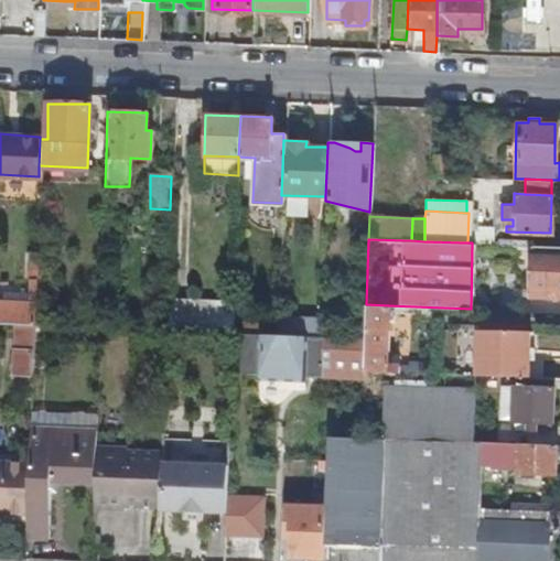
[(559,295),(559,246),(531,246),(530,295),(559,295)]
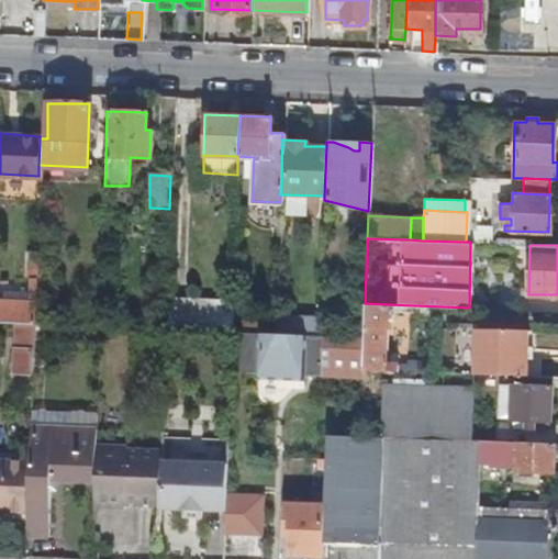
[(28,301),(1,300),(0,300),(0,322),(17,323),(33,323),(35,279),(29,279),(28,292),(28,301)]
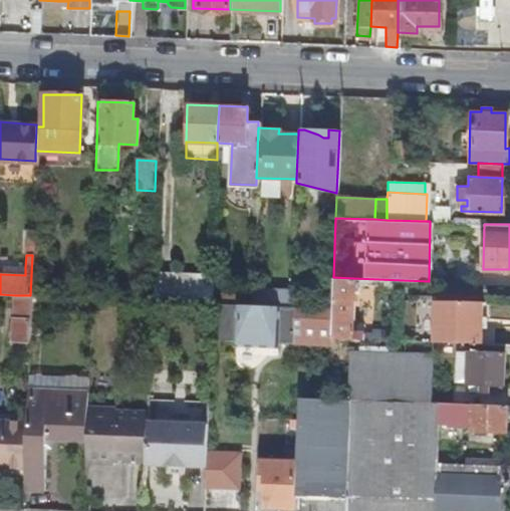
[(25,275),(25,267),(1,266),(1,274),(25,275)]
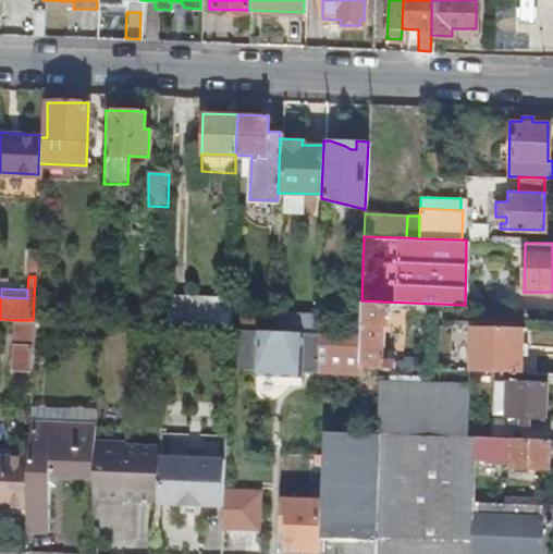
[(229,328),(231,290),(221,290),(221,296),(164,295),(163,325),(229,328)]
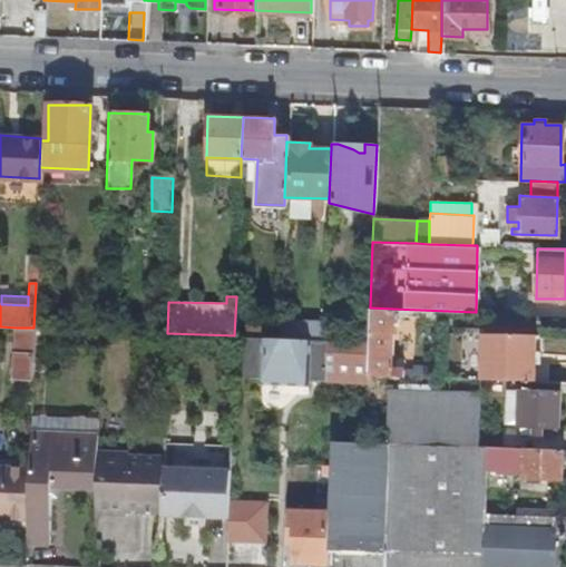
[(370,319),(369,341),(368,374),(379,375),(397,375),(397,369),(390,369),(392,309),(370,308),(370,319)]
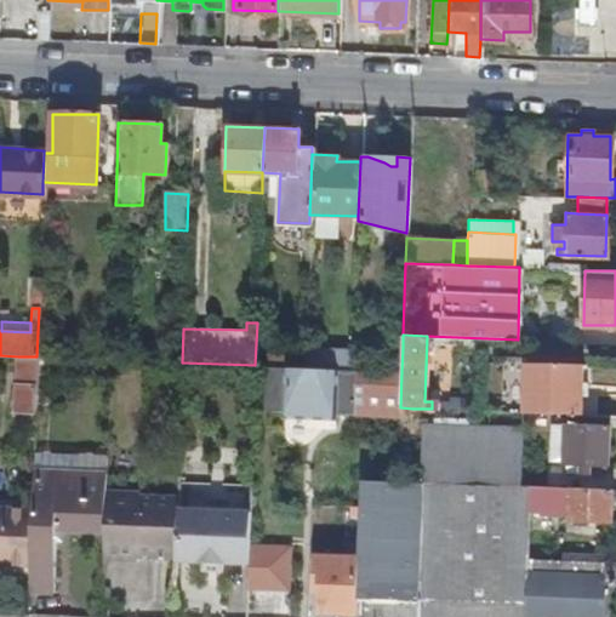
[(403,347),(387,347),(386,371),(401,371),(403,347)]
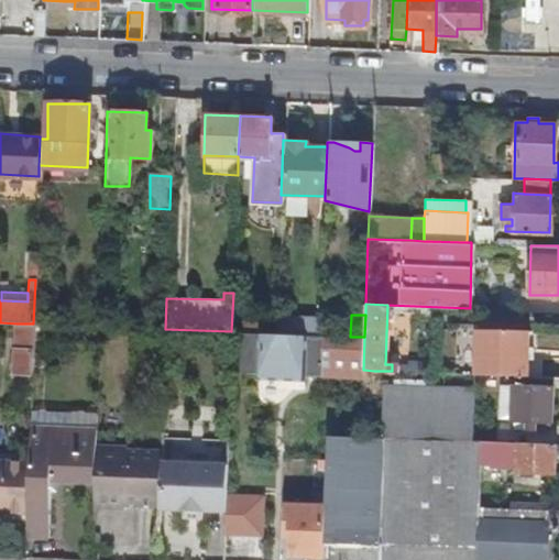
[(320,322),(276,321),(275,333),(319,336),(320,322)]
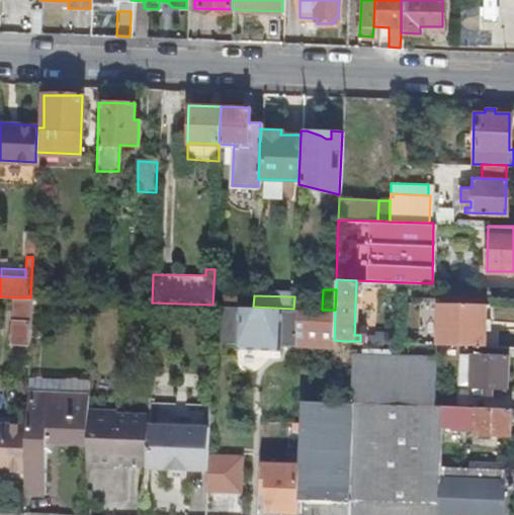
[(30,297),(15,297),(14,320),(12,343),(29,343),(31,297),(30,297)]
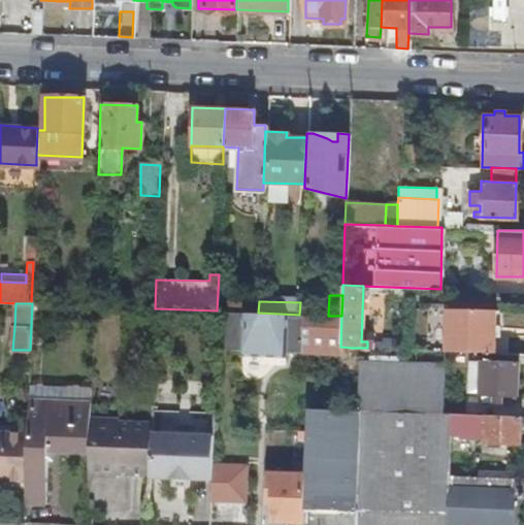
[(481,352),(493,353),(494,336),(494,325),(494,309),(445,308),(444,351),(481,352)]
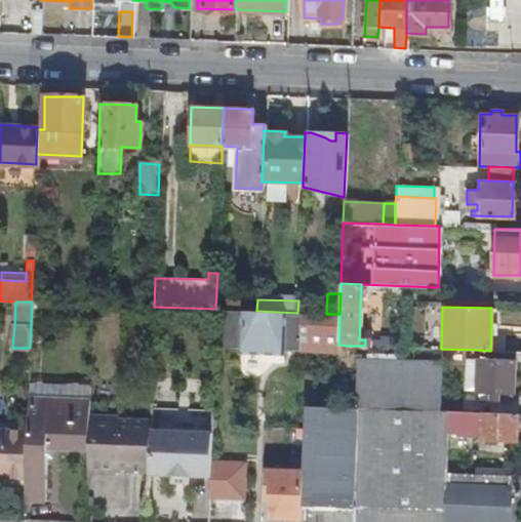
[(282,348),(307,349),(308,313),(297,313),(256,311),(225,310),(224,345),(240,346),(240,351),(281,353),(282,348)]
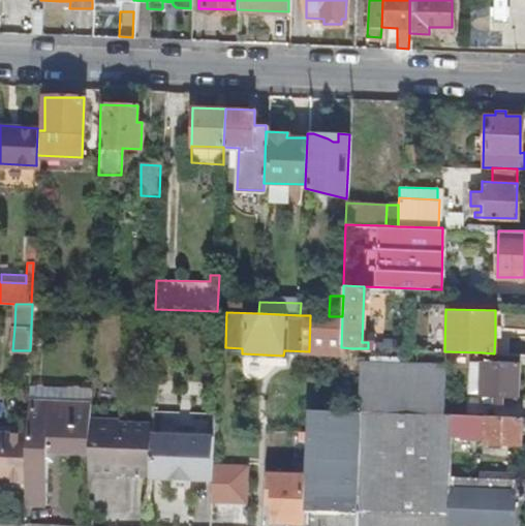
[(329,316),(310,315),(309,351),(341,353),(341,347),(342,316),(329,316)]
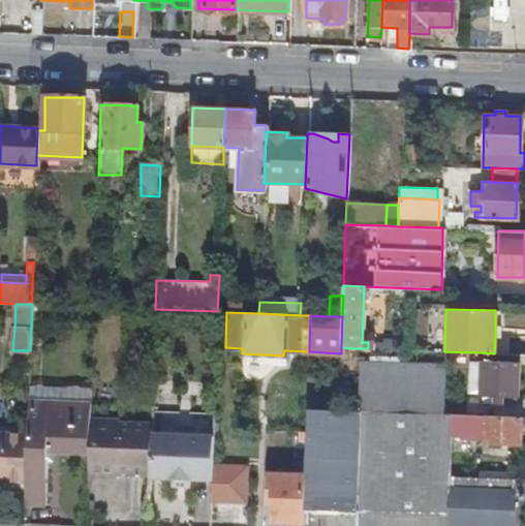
[(340,371),(350,371),(351,348),(341,347),(341,353),(340,371)]
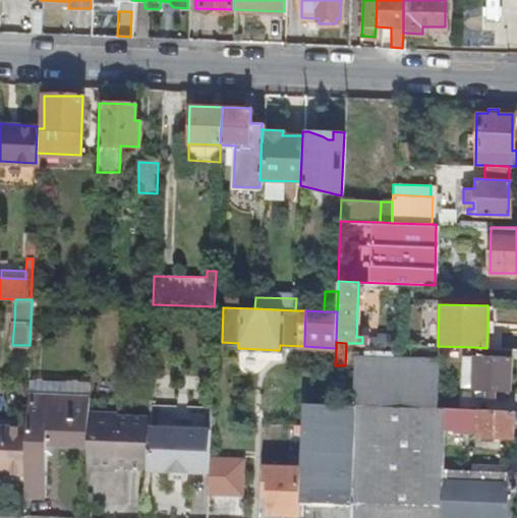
[(438,346),(438,359),(474,360),(474,347),(438,346)]
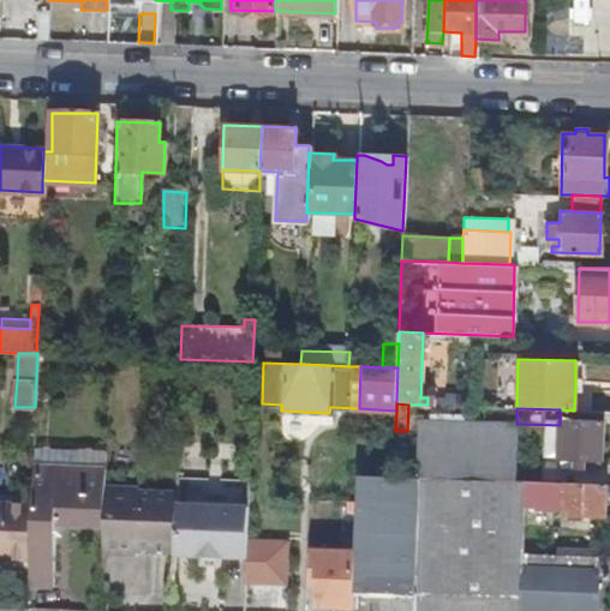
[(574,411),(560,409),(560,425),(557,459),(574,459),(574,468),(584,468),(584,467),(599,467),(603,412),(574,411)]
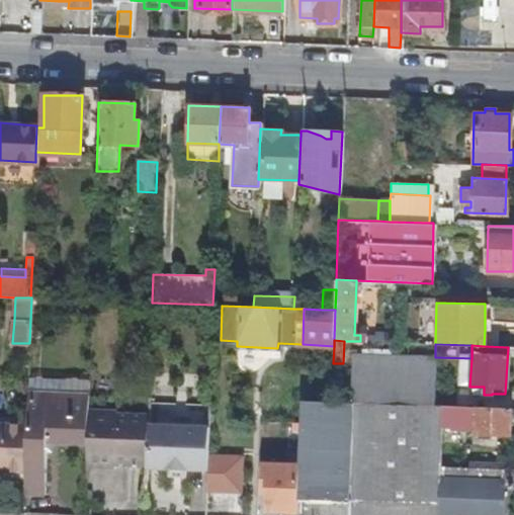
[(353,402),(433,405),(435,357),(355,354),(353,402)]
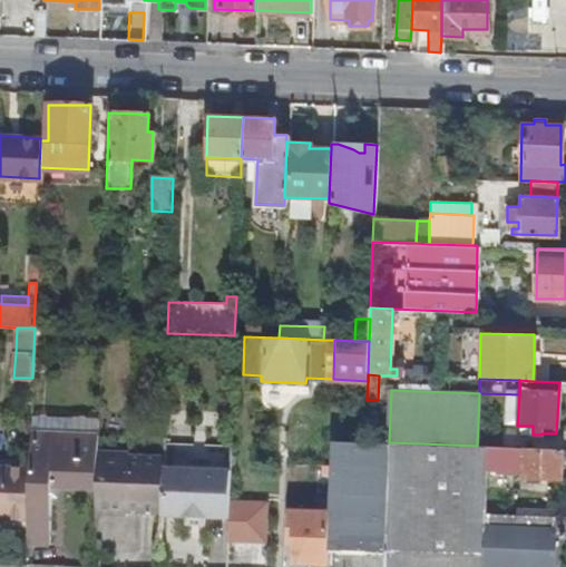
[(366,417),(355,417),(354,433),(364,434),(366,417)]
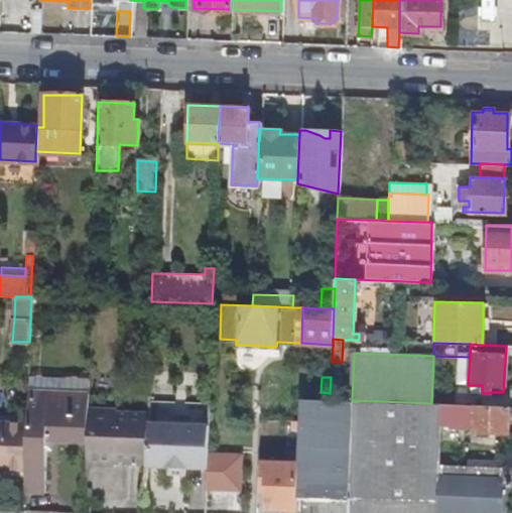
[(27,378),(27,390),(87,393),(88,380),(27,378)]
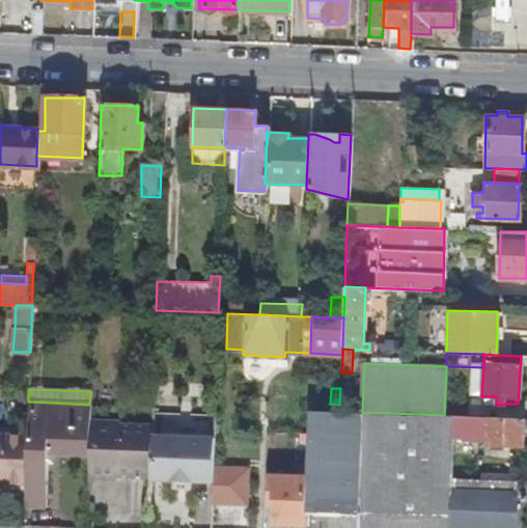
[(89,421),(89,405),(28,401),(26,435),(24,485),(23,505),(45,506),(48,452),(87,454),(89,421)]
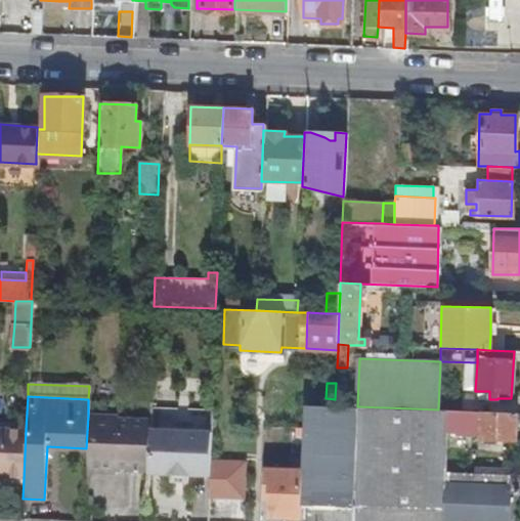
[(440,520),(443,471),(444,430),(445,409),(438,409),(357,406),(335,405),(304,404),(303,427),(303,437),(302,470),(300,513),(299,520),(440,520)]
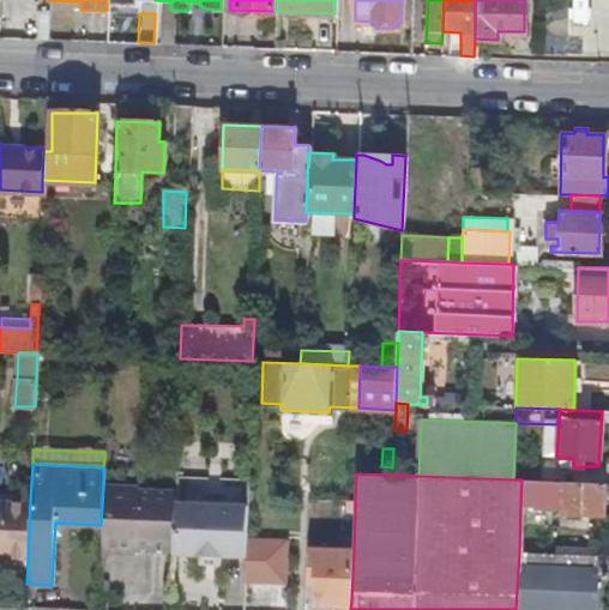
[(522,479),(520,503),(534,505),(534,508),(562,509),(562,512),(606,513),(606,483),(522,479)]
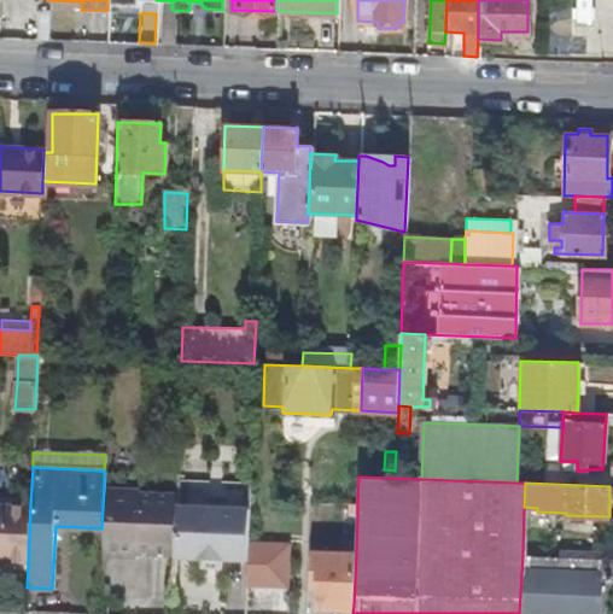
[(175,506),(175,496),(136,495),(136,491),(104,490),(101,528),(100,556),(134,559),(134,554),(174,555),(175,506)]
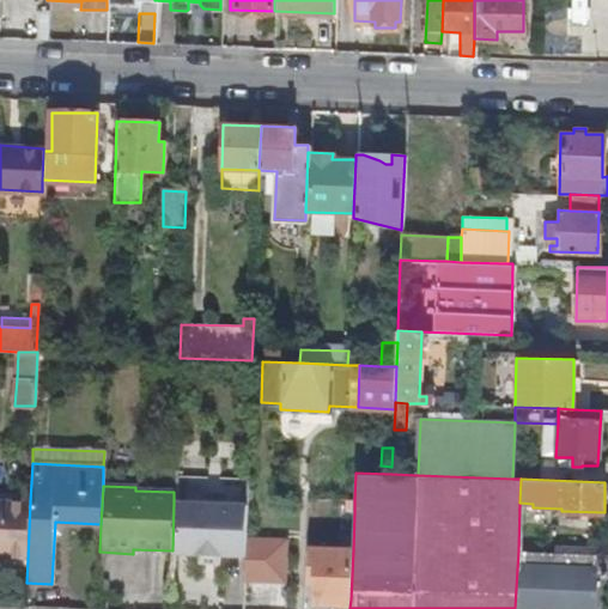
[(0,558),(28,560),(30,501),(0,500),(0,558)]
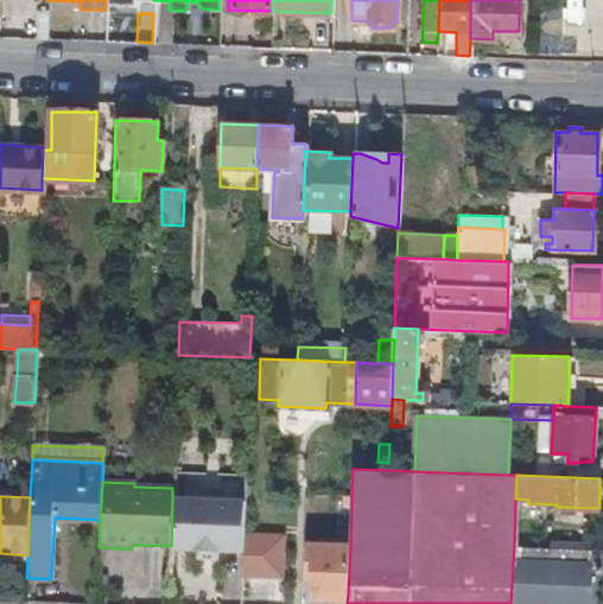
[(171,546),(171,550),(196,551),(216,551),(242,552),(243,532),(245,500),(172,497),(171,546)]
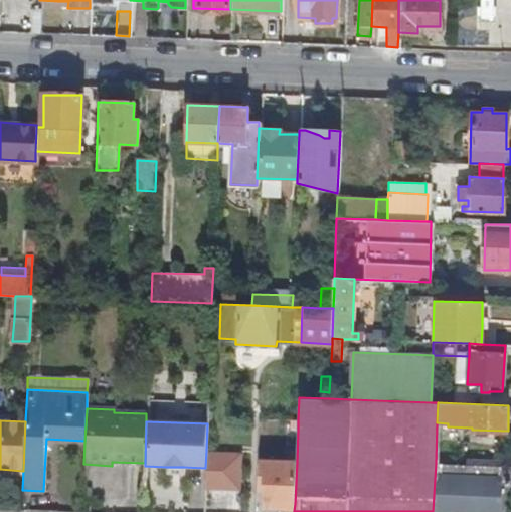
[(239,452),(206,451),(205,468),(205,487),(238,489),(239,452)]
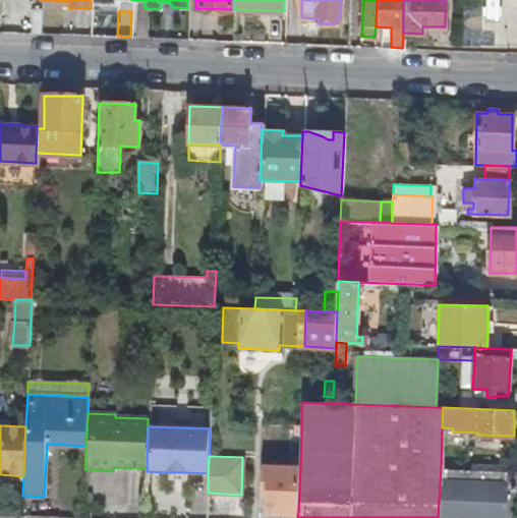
[(284,512),(284,509),(298,510),(300,467),(265,466),(264,488),(270,490),(269,511),(284,512)]
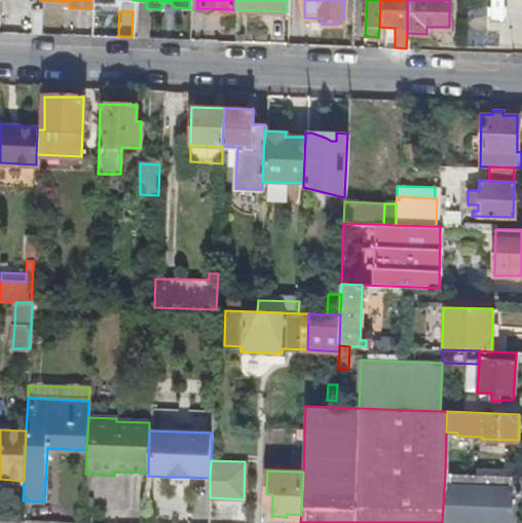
[(521,522),(521,476),(516,476),(475,474),(445,473),(442,522),(521,522)]
